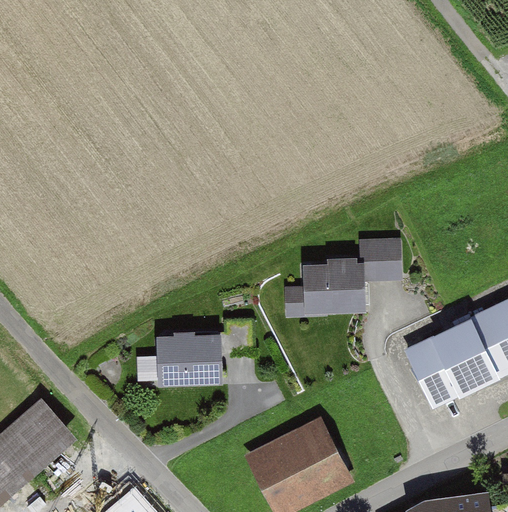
[(363,263),(299,265),(299,285),(287,286),(288,318),(335,317),(335,310),(365,310),(364,281),(403,280),(402,239),(363,240),(363,263)]
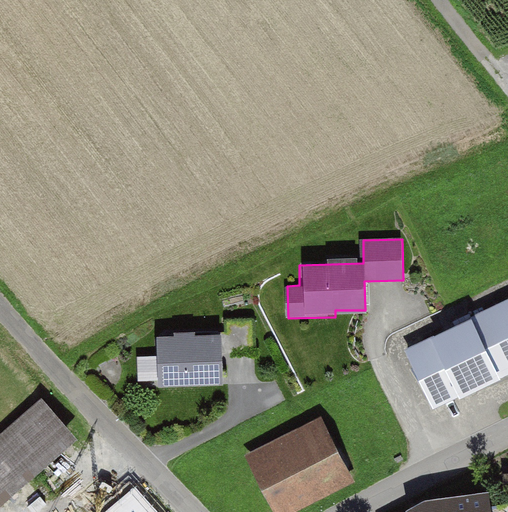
[(428,342),(400,356),(429,416),(507,377),(507,295),(426,334),(428,342)]
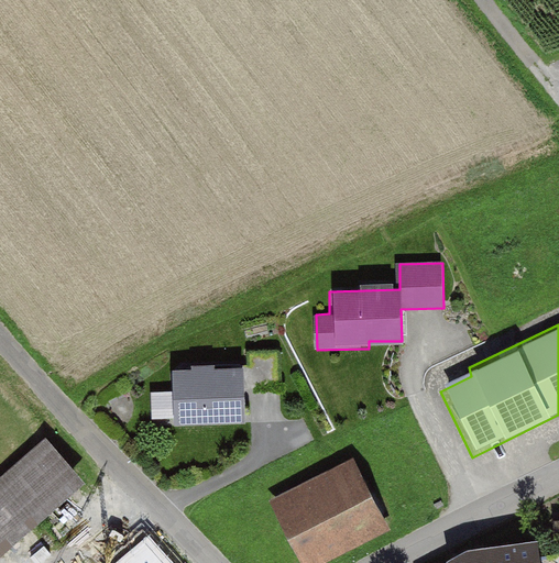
[(244,368),(244,397),(283,397),(283,352),(249,352),(249,367),(244,368)]
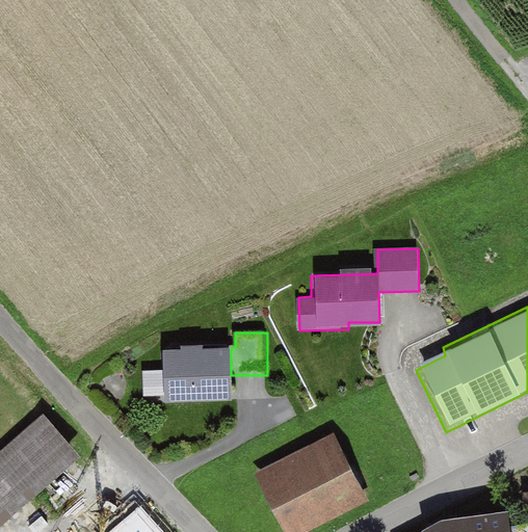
[(231,348),(161,349),(162,401),(232,400),(231,375),(231,348)]
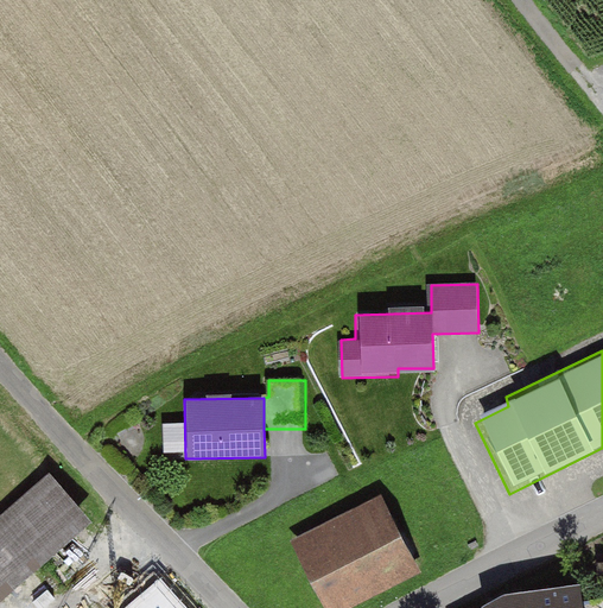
[(49,474),(0,515),(0,597),(89,520),(49,474)]
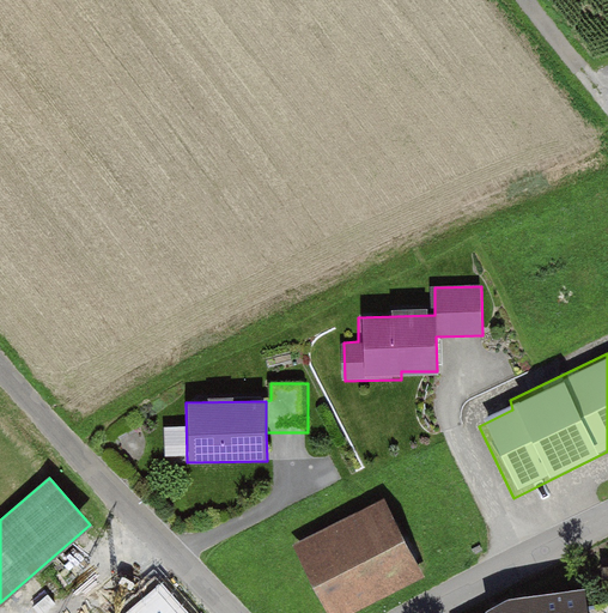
[(389,502),(295,547),(326,612),(362,612),(427,582),(389,502)]
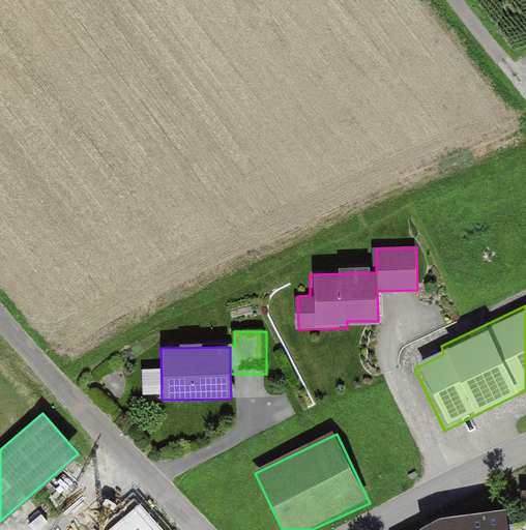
[(162,529),(143,506),(113,529),(162,529)]
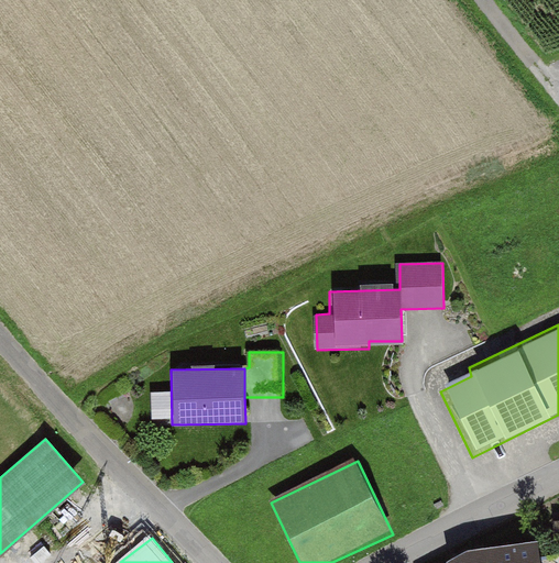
[(471,547),(440,562),(439,562),(534,562),(532,539),(471,547)]
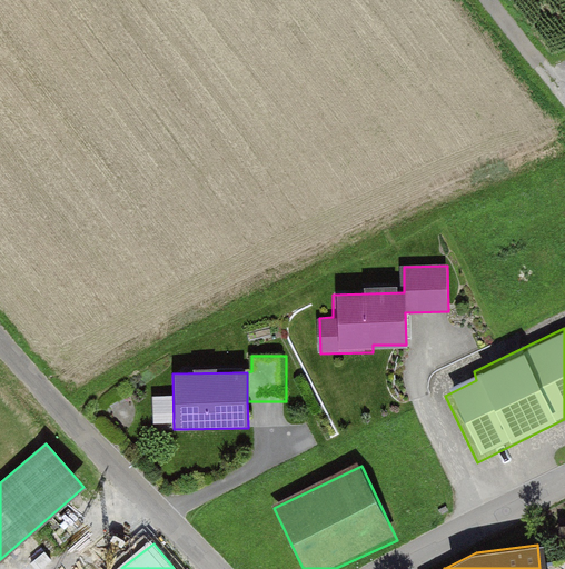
All buildings are outlined.
